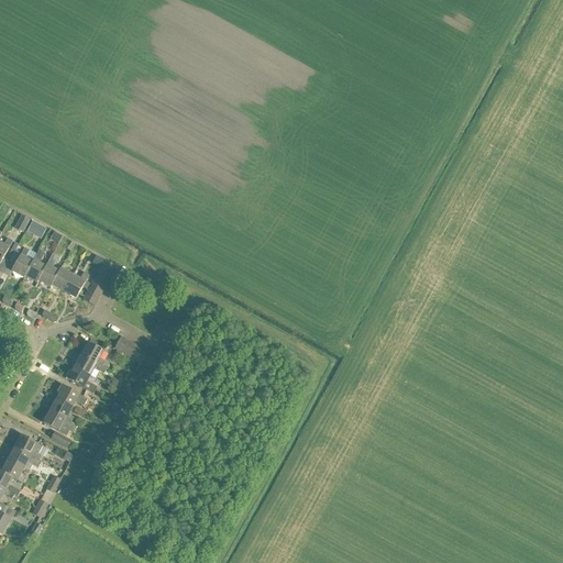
[(21,217),(14,229),(23,233),(30,221),(21,217)]
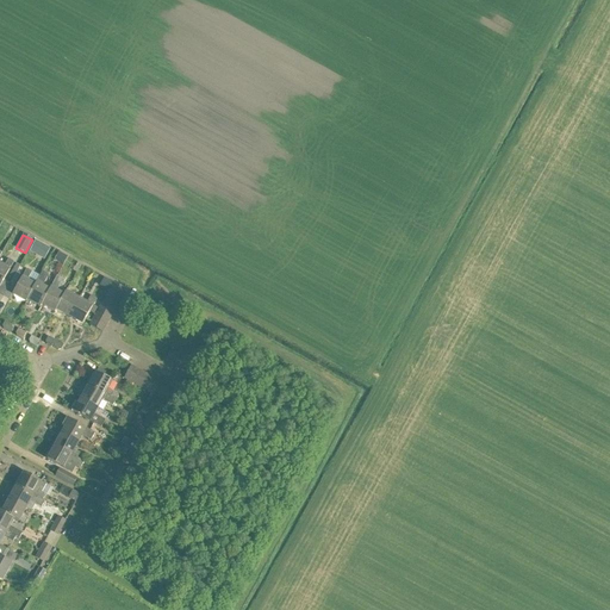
[(50,249),(35,241),(29,251),(43,261),(50,249)]
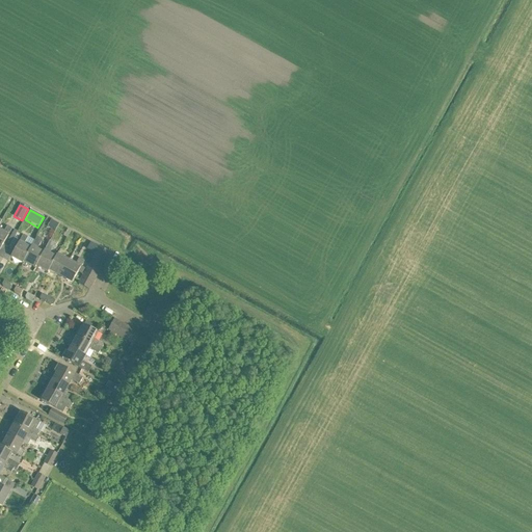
[(0,230),(0,250),(3,245),(12,229),(7,227),(4,232),(0,230)]
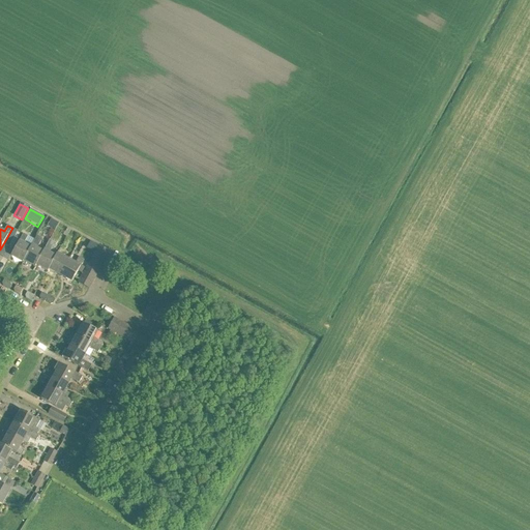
[(24,261),(31,246),(25,242),(28,237),(23,234),(20,240),(10,257),(23,263),(24,261)]
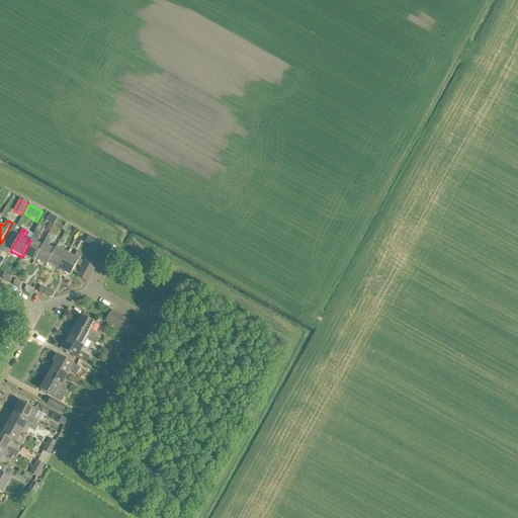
[(34,261),(42,245),(36,242),(40,234),(35,232),(30,241),(23,255),(34,261)]
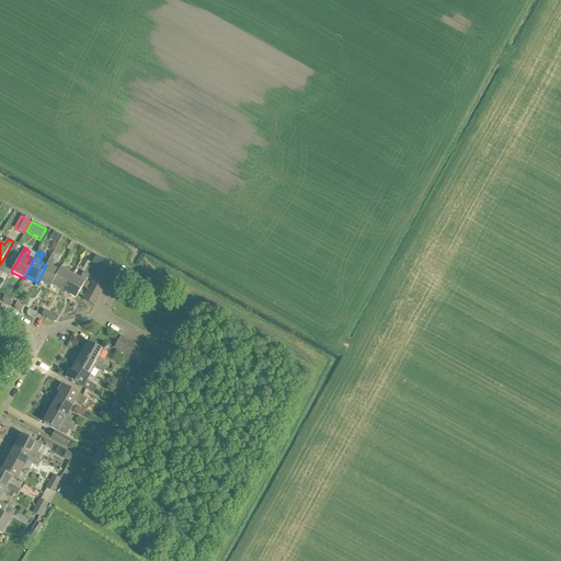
[(52,286),(59,270),(53,266),(58,258),(53,254),(46,265),(38,281),(50,287),(52,286)]
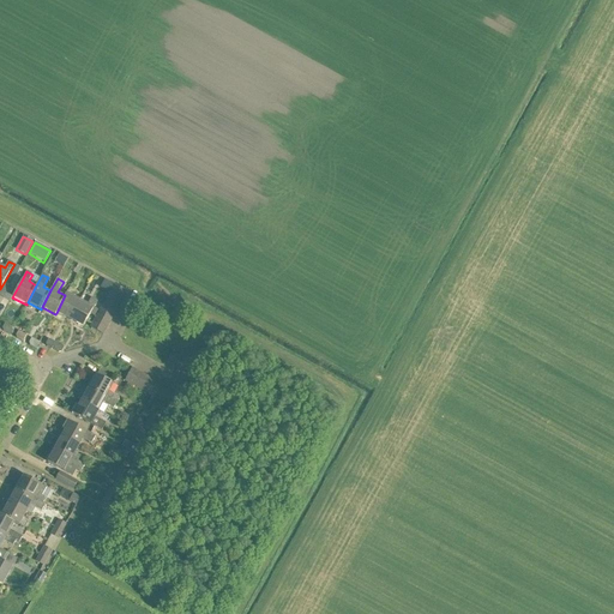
[(110,292),(124,299),(127,292),(114,286),(110,292)]
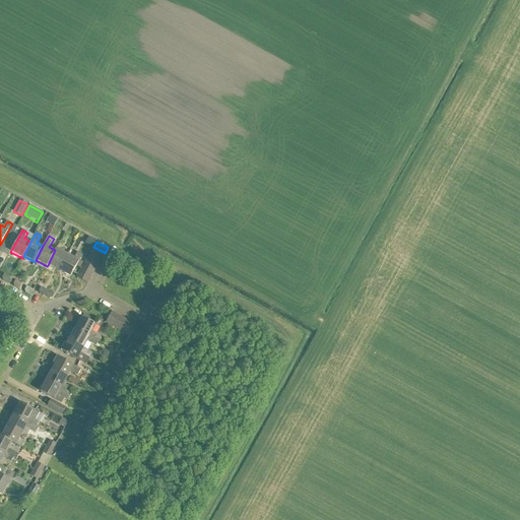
[(102,258),(105,253),(93,247),(91,252),(102,258)]
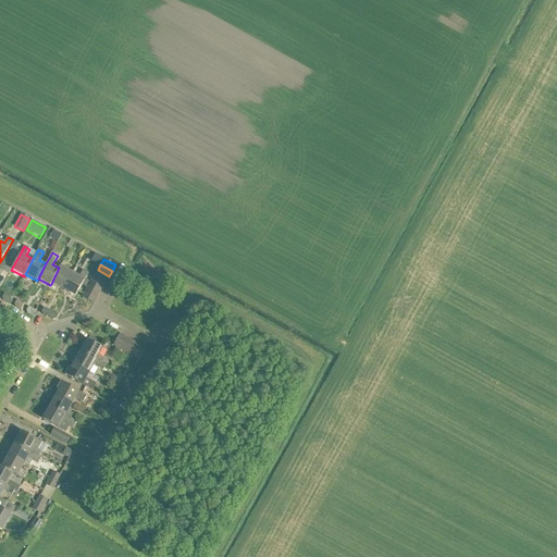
[(63,291),(73,273),(60,265),(59,268),(51,284),(63,291)]
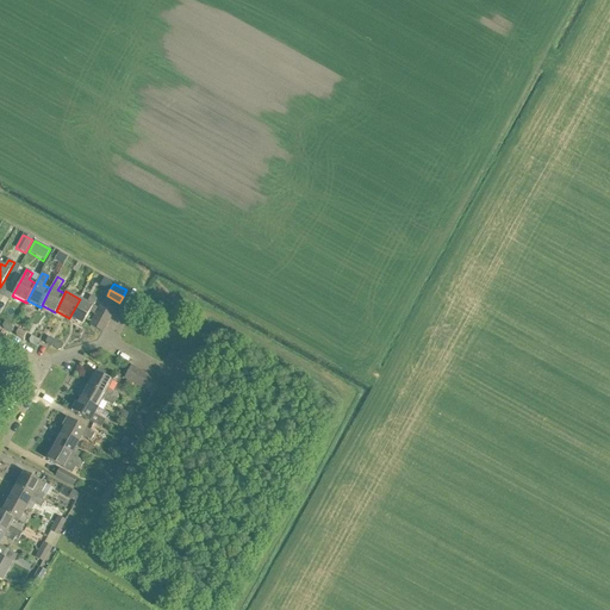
[(116,309),(119,303),(107,296),(104,302),(116,309)]
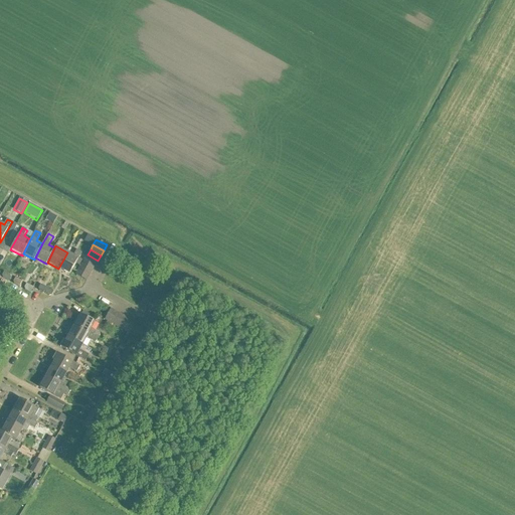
[(67,252),(58,269),(69,275),(78,259),(67,252)]
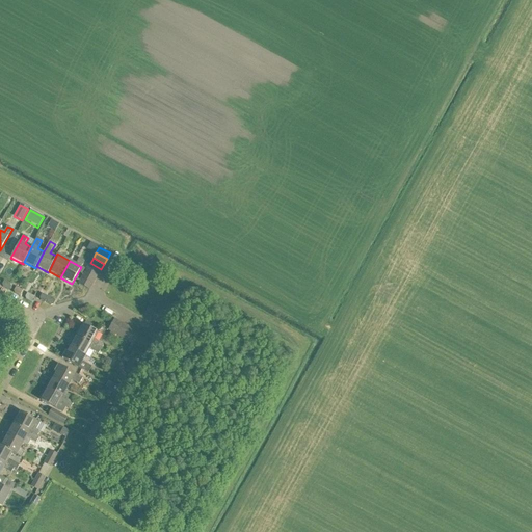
[(98,274),(101,269),(90,263),(87,268),(98,274)]
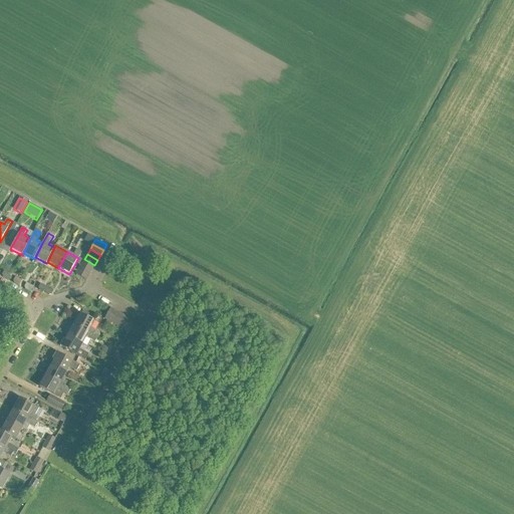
[(92,270),(94,265),(84,259),(81,264),(92,270)]
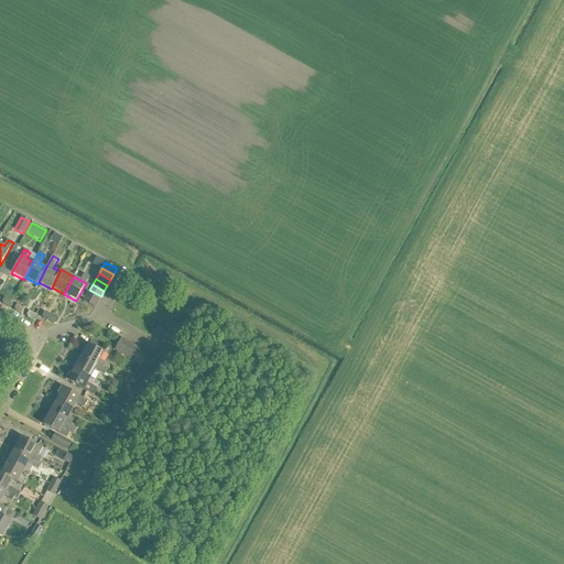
[(98,302),(101,296),(89,290),(86,295),(98,302)]
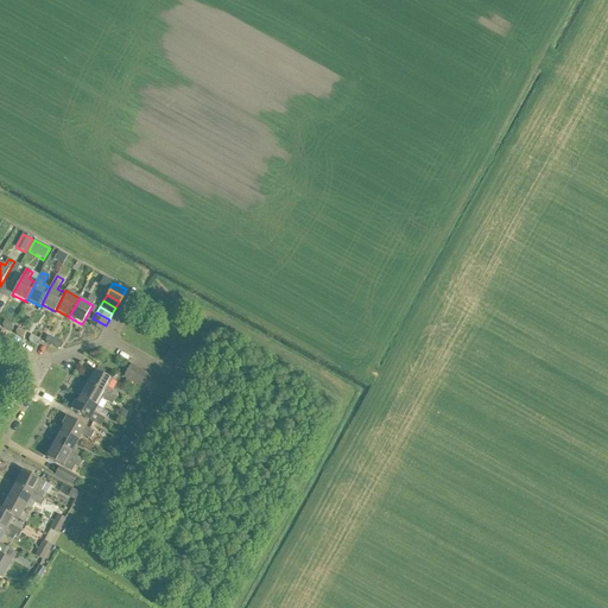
[(102,331),(106,325),(93,318),(89,324),(102,331)]
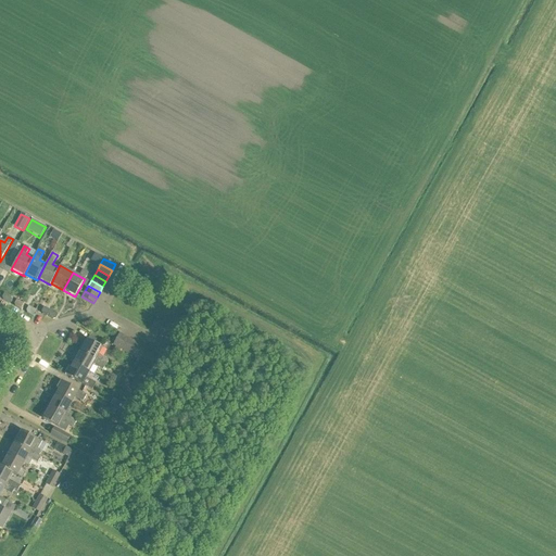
[(9,303),(12,298),(4,293),(2,298),(3,301),(9,303)]
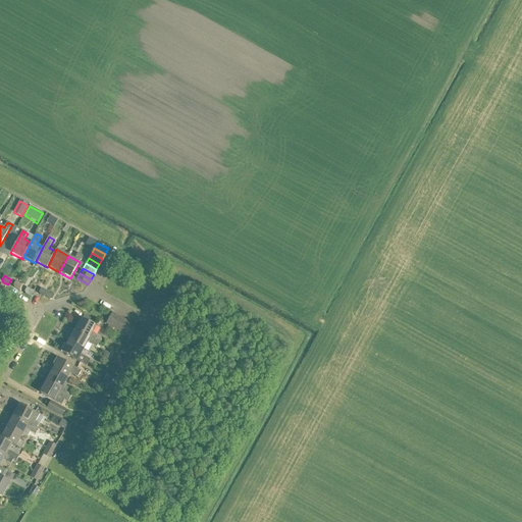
[(19,291),(22,285),(15,281),(13,285),(14,289),(19,291)]
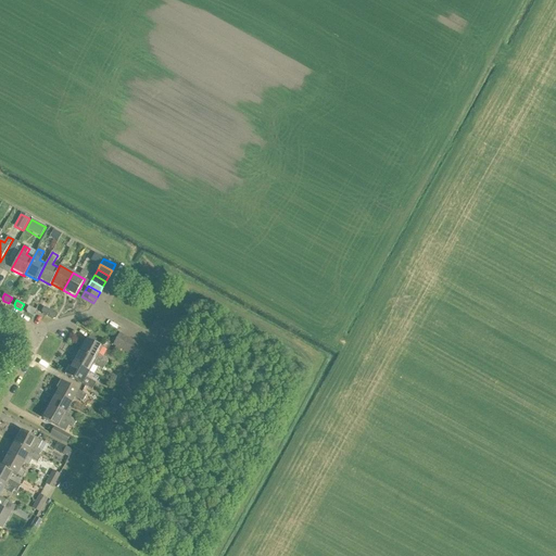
[(33,316),(36,311),(28,306),(26,311),(27,314),(33,316)]
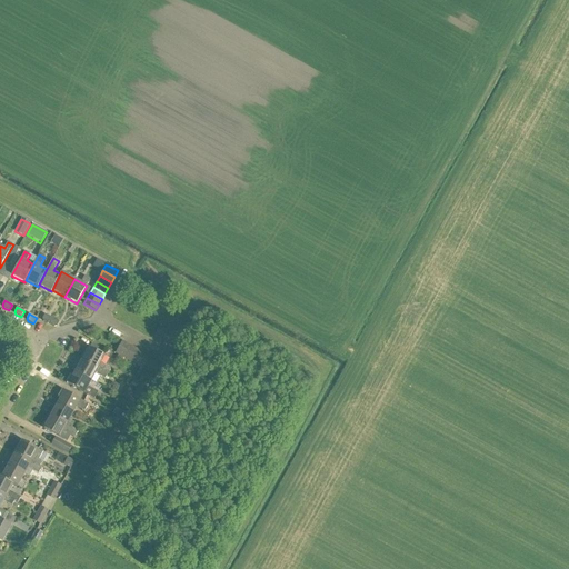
[(49,325),(52,319),(45,315),(42,319),(43,321),(46,322),(49,325)]
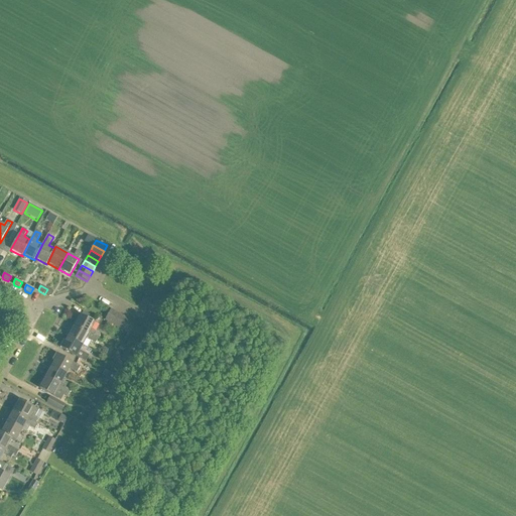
[(47,289),(44,294),(49,297),(51,296),(53,292),(47,289)]
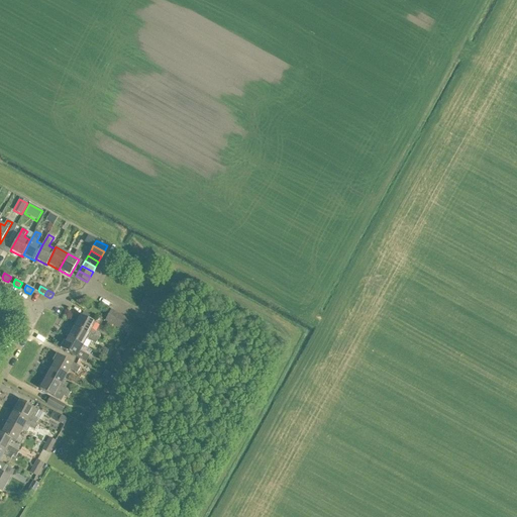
[(145,309),(151,298),(146,296),(140,306),(145,309)]
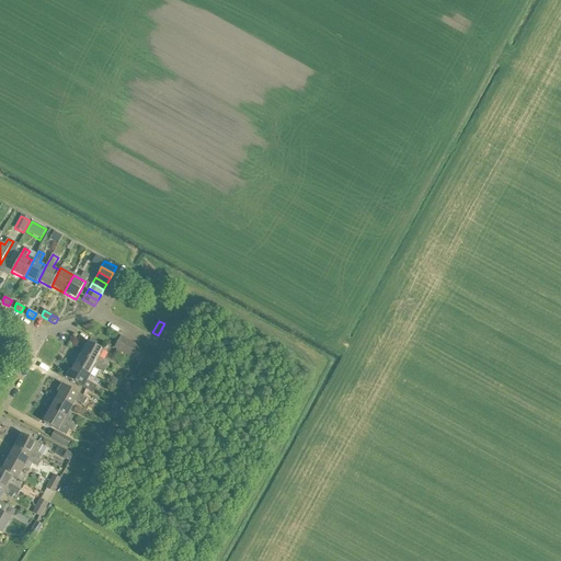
[(163,339),(170,327),(164,323),(158,335),(163,339)]
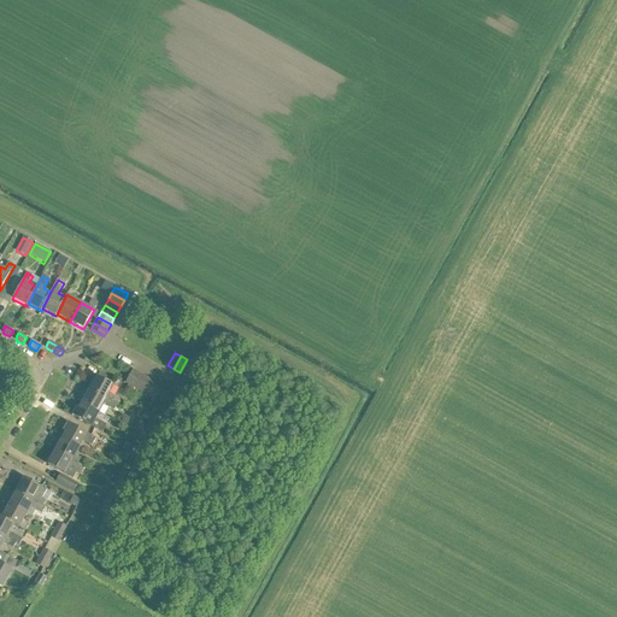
[(187,359),(180,372),(186,376),(193,363),(187,359)]
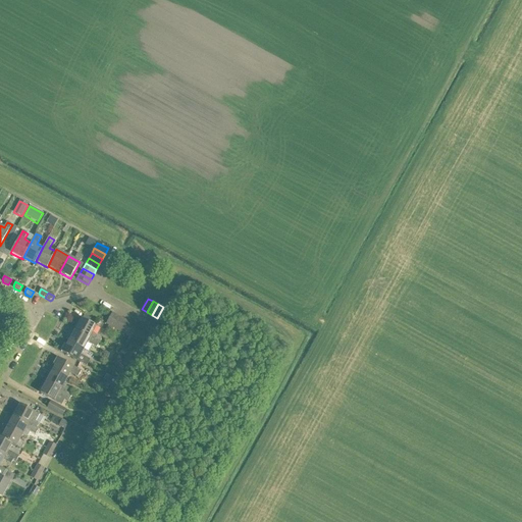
[(111,327),(117,316),(112,313),(106,324),(111,327)]
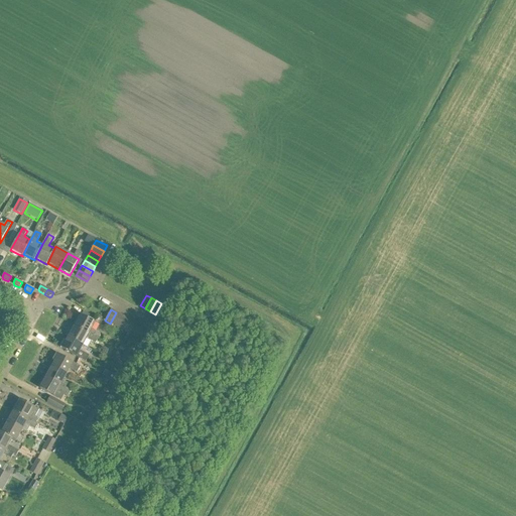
[(115,327),(121,315),(116,312),(110,324),(115,327)]
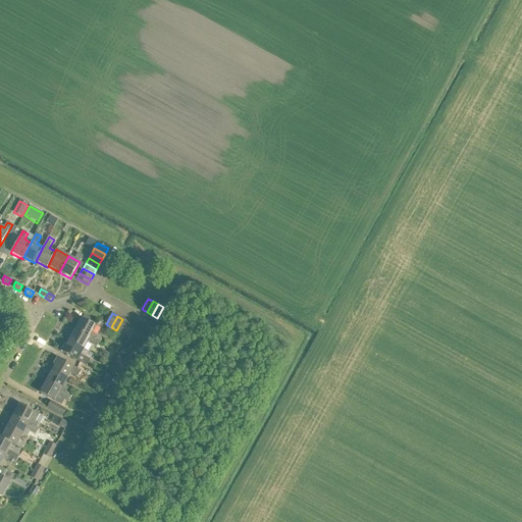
[(73,329),(99,344),(102,338),(93,333),(96,327),(82,319),(79,323),(77,322),(73,329)]
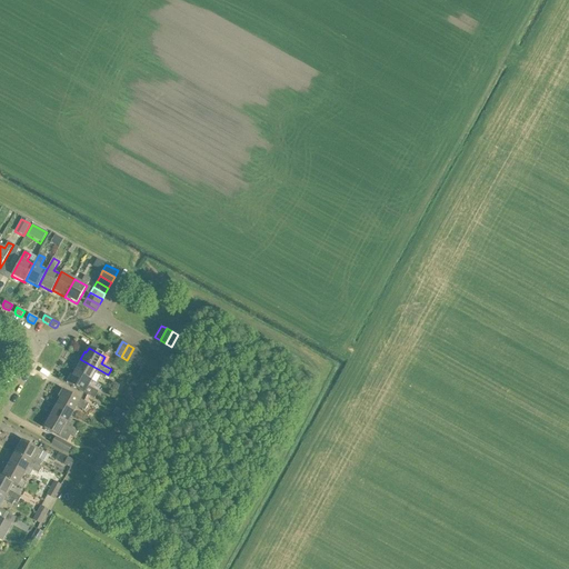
[(132,362),(139,351),(133,348),(127,360),(132,362)]
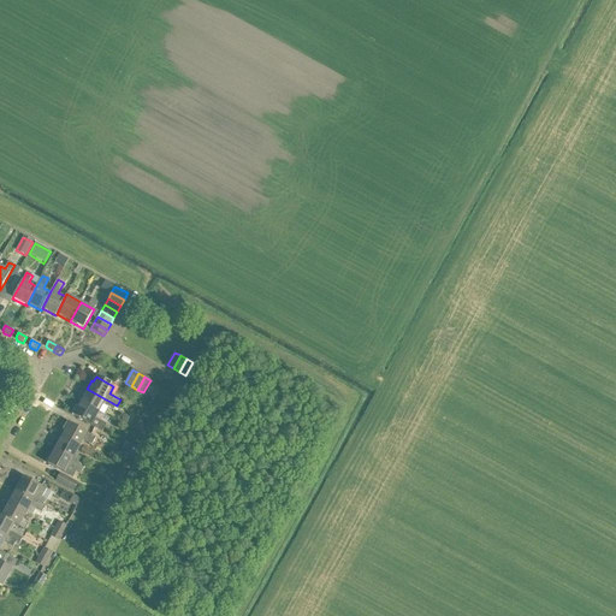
[(149,396),(157,384),(150,380),(143,392),(149,396)]
